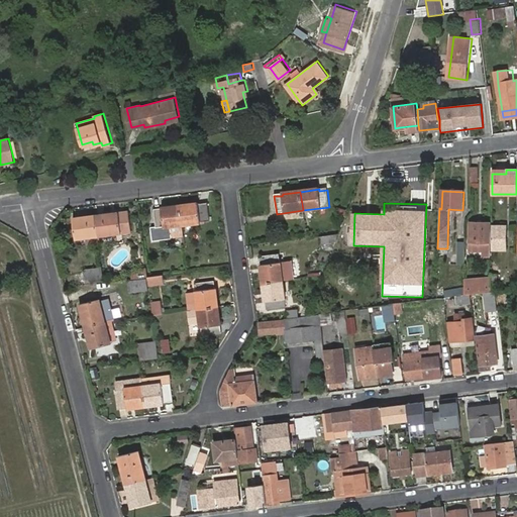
[(206,204),(177,208),(179,222),(180,225),(199,223),(200,222),(208,221),(206,204)]
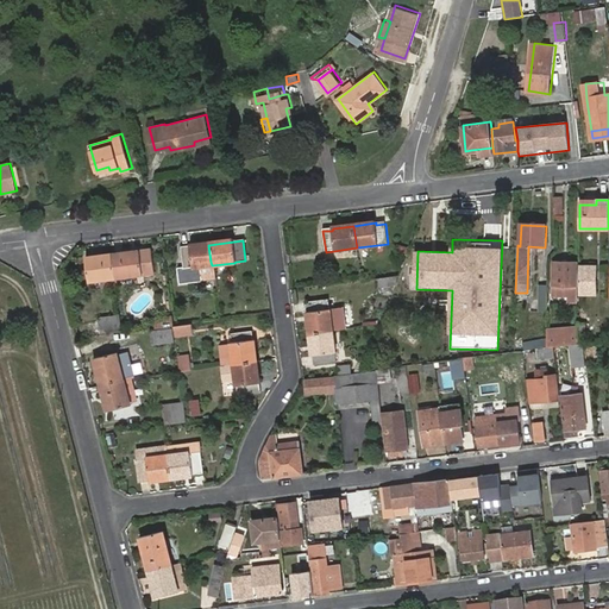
[(211,262),(208,245),(181,248),(183,268),(177,269),(180,284),(201,282),(201,280),(213,278),(212,265),(211,262)]
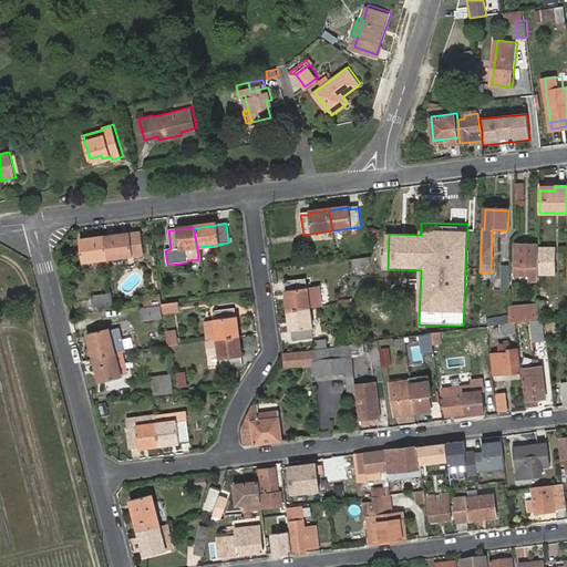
[(105,238),(107,259),(133,257),(130,236),(105,238)]
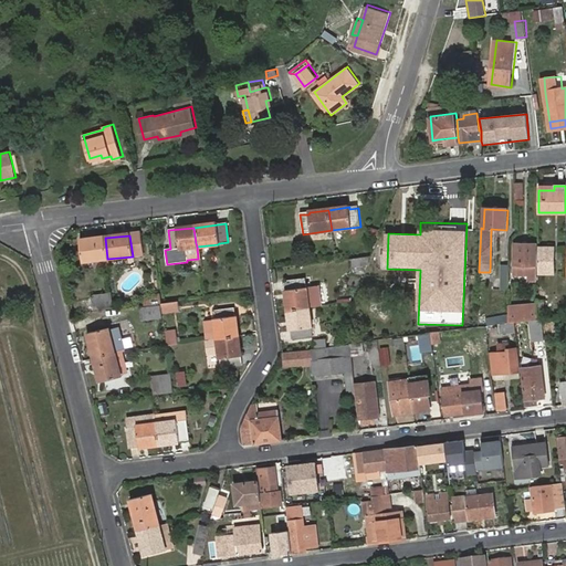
[(82,262),(107,259),(105,238),(80,242),(82,262)]
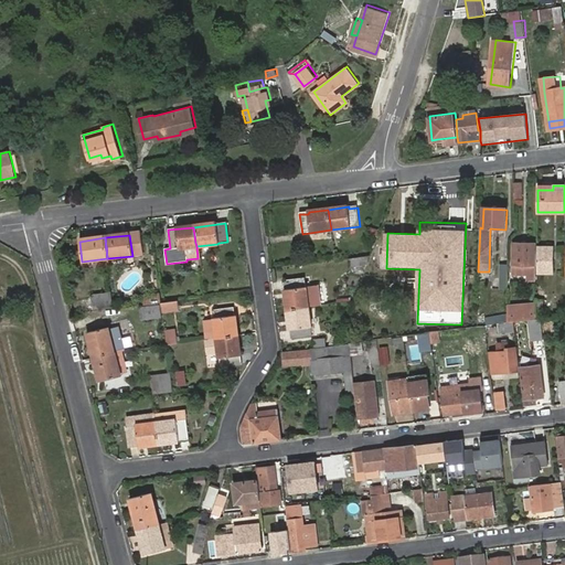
[(512,244),(512,274),(530,274),(530,280),(534,281),(534,272),(534,244),(512,244)]
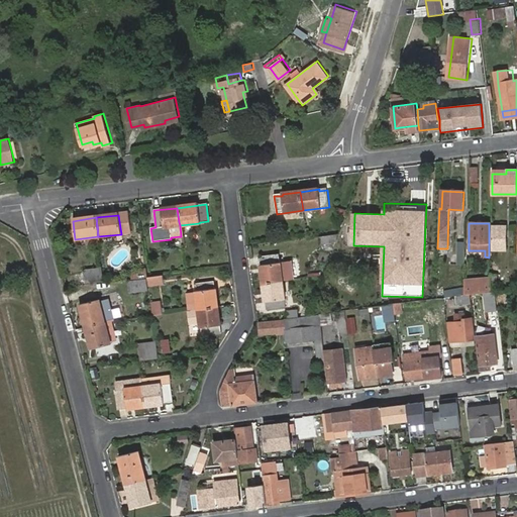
[(505,225),(491,225),(491,249),(504,249),(505,225)]
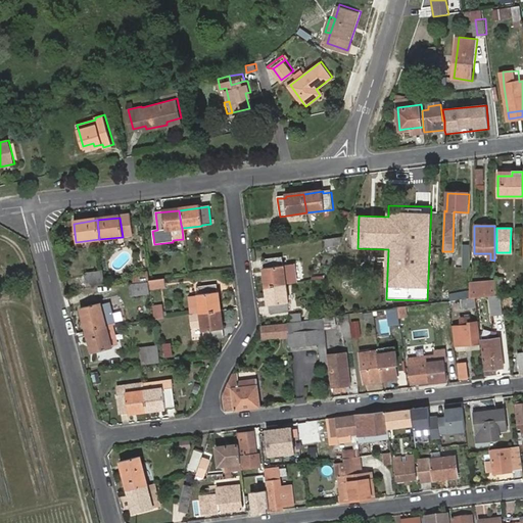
[(325,241),(326,248),(340,246),(343,238),(325,241)]
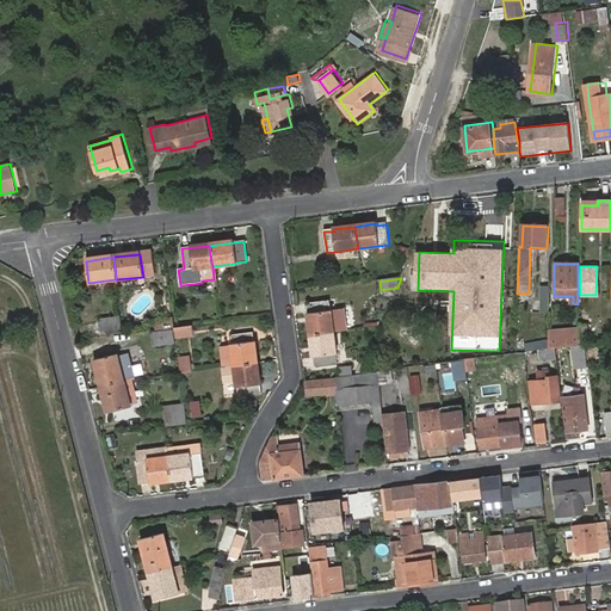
[(548,307),(548,279),(539,279),(538,303),(543,303),(542,307),(548,307)]
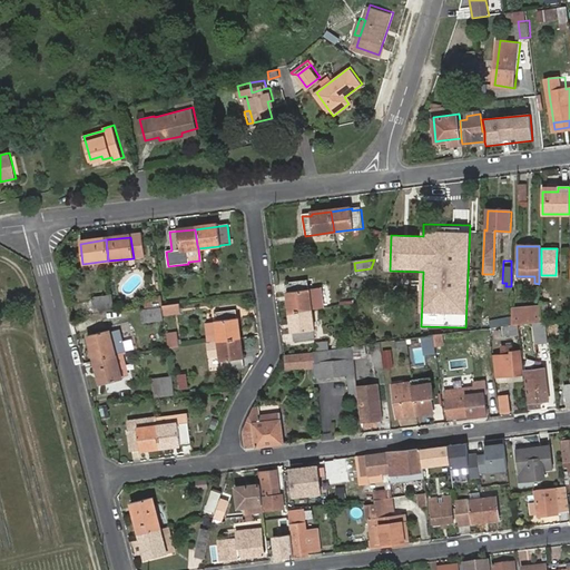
[(290,314),(311,312),(307,291),(307,282),(285,285),(290,314)]
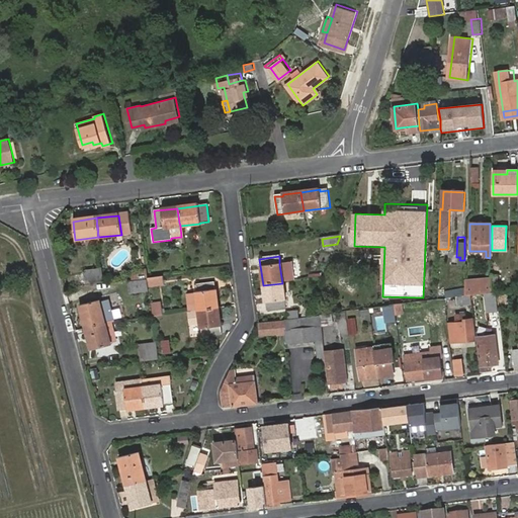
[(100,269),(83,271),(84,283),(102,281),(100,269)]
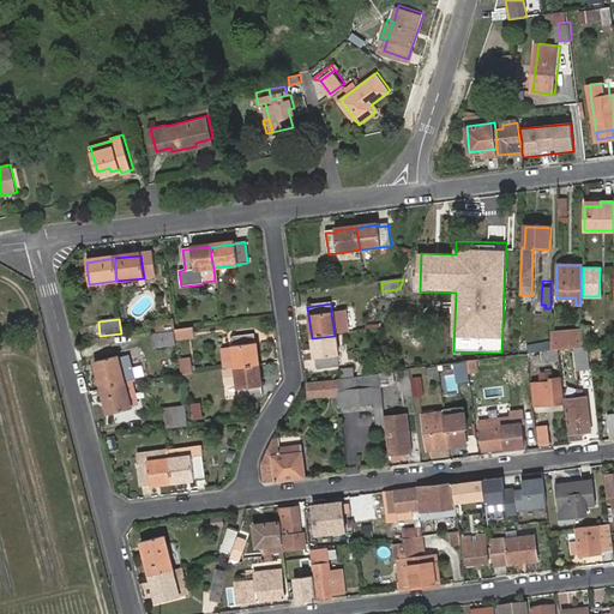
[(193,326),(174,329),(176,339),(196,338),(193,326)]
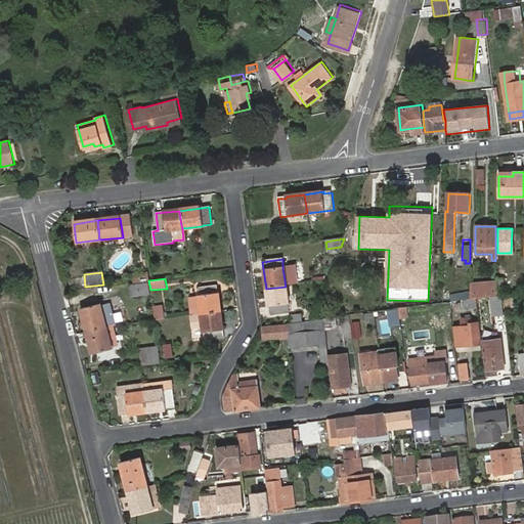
[(131,297),(148,295),(147,282),(129,285),(131,297)]
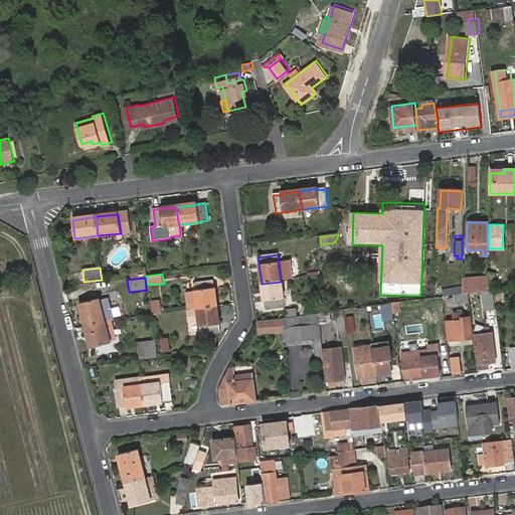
[(213,307),(215,307),(212,281),(193,283),(194,291),(184,293),(186,311),(196,309),(213,307)]
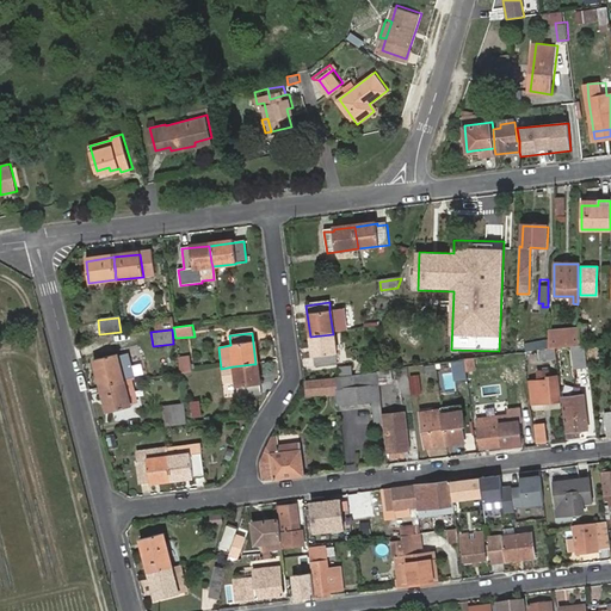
[(337,365),(333,334),(310,337),(314,369),(337,365)]
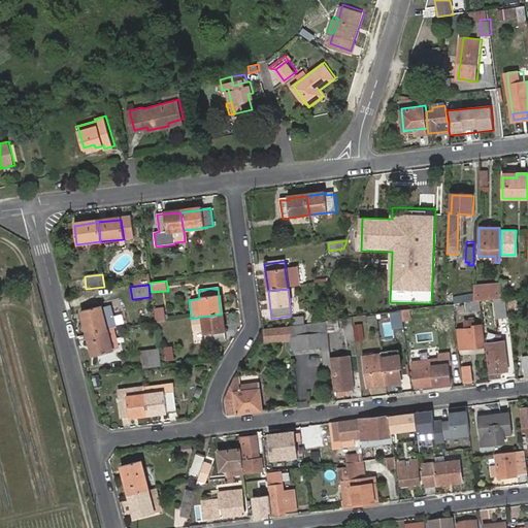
[(492,299),(493,299),(493,292),(474,294),(474,302),(479,301),(492,299)]
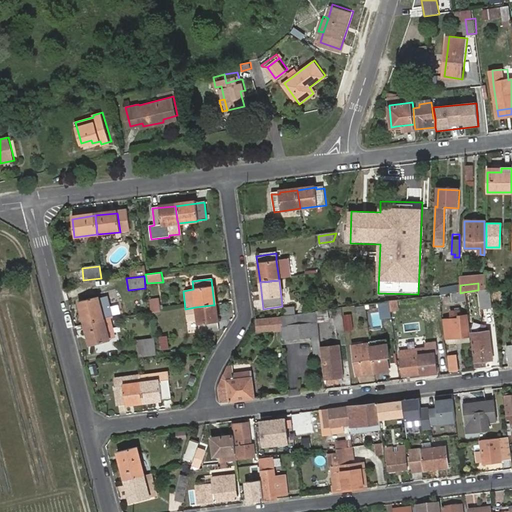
[(511,299),(511,288),(492,291),(494,302),(511,299)]
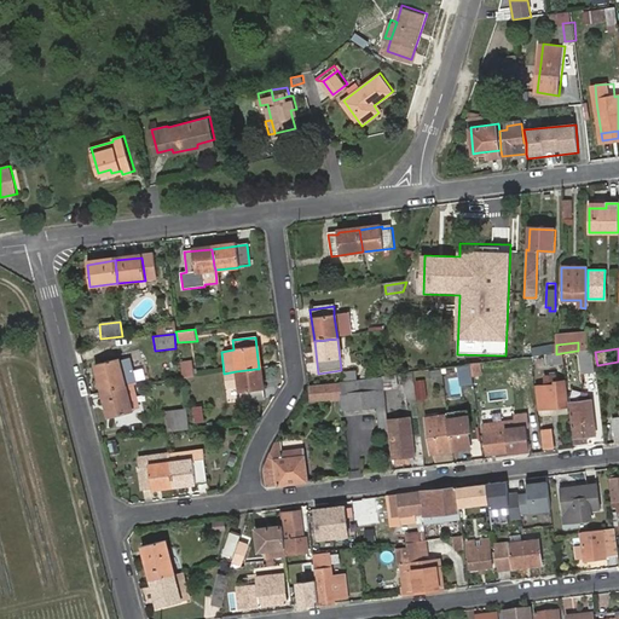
[(595,371),(591,350),(586,350),(578,351),(577,351),(579,372),(595,371)]
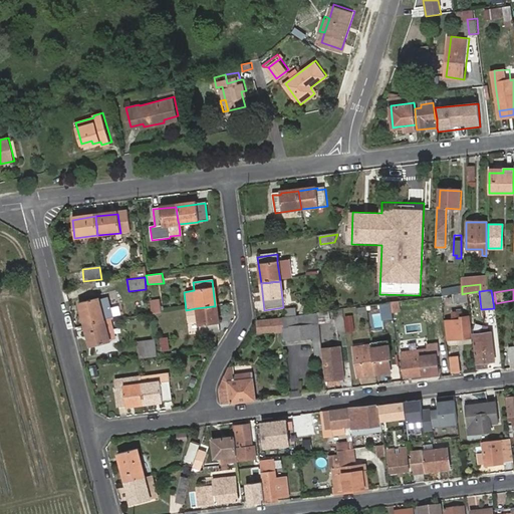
[(78,302),(84,325),(104,321),(97,298),(78,302)]
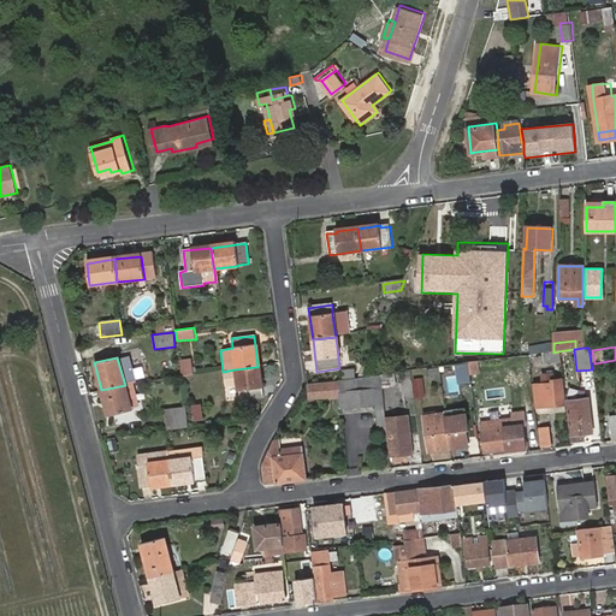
[(193,359),(179,361),(181,369),(194,367),(193,359)]
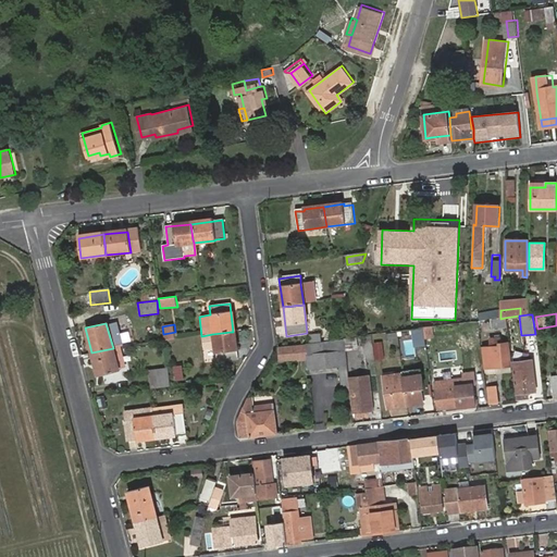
[(432,338),(431,329),(422,330),(424,339),(432,338)]
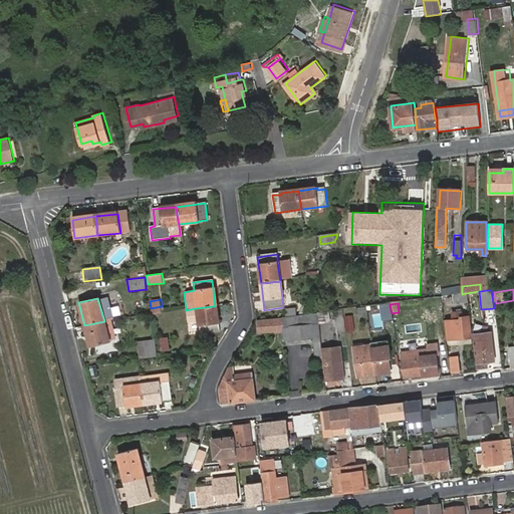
[(392,313),(390,304),(381,305),(382,319),(393,318),(392,313)]
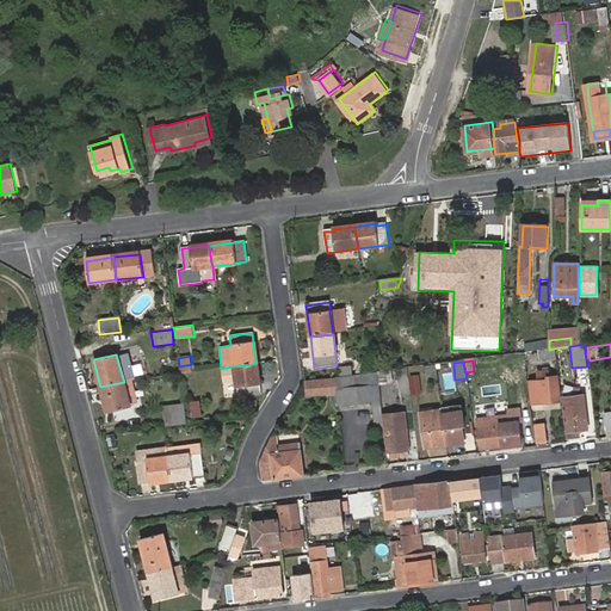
[(455,380),(454,363),(443,364),(445,381),(455,380)]
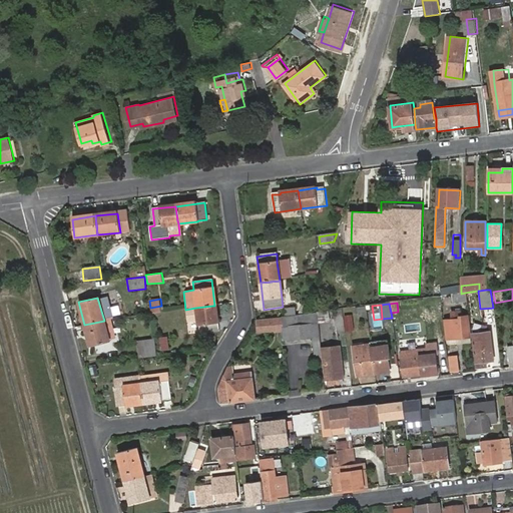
[(218,331),(214,306),(212,306),(195,308),(198,333),(218,331)]
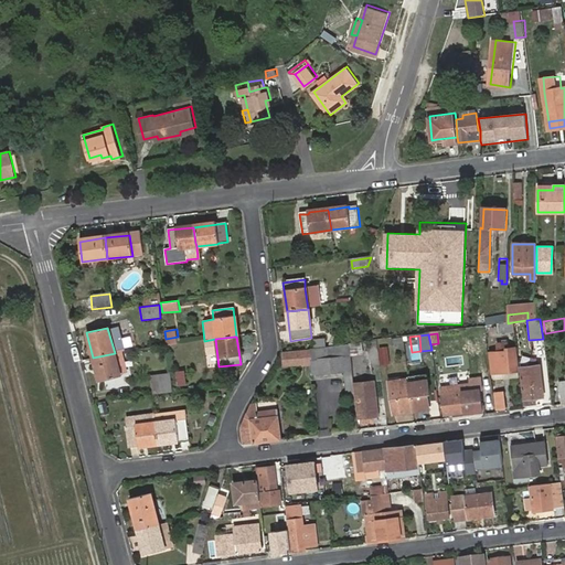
[(404,354),(402,340),(388,342),(388,348),(398,347),(400,355),(404,354)]
